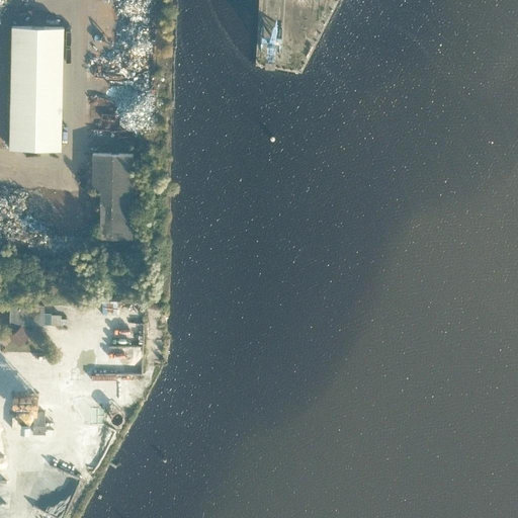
[(62,152),(63,28),(12,27),(12,152),(62,152)]
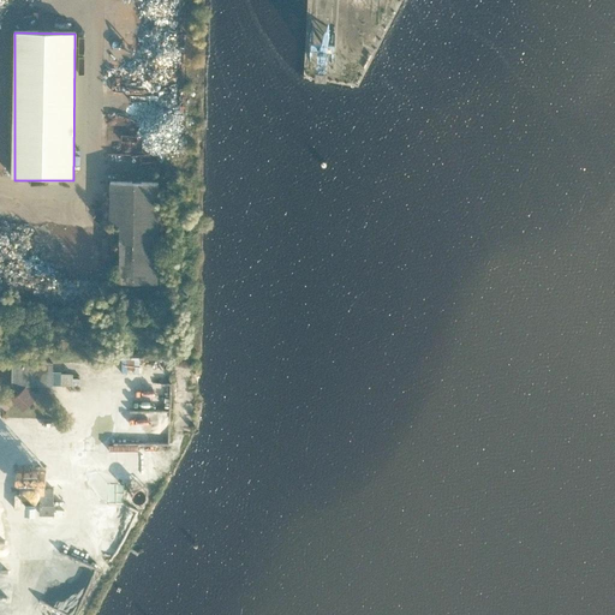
[(157,278),(157,177),(111,177),(111,218),(118,218),(118,276),(157,278)]
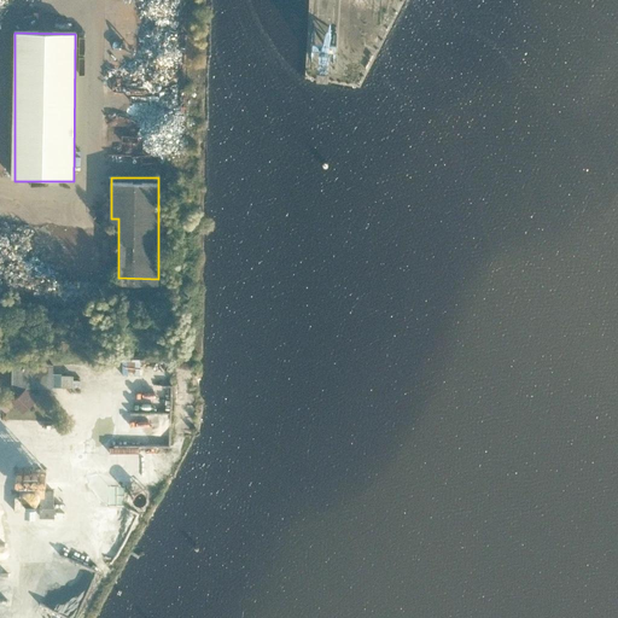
[(52,361),(12,361),(12,385),(52,384),(52,361)]
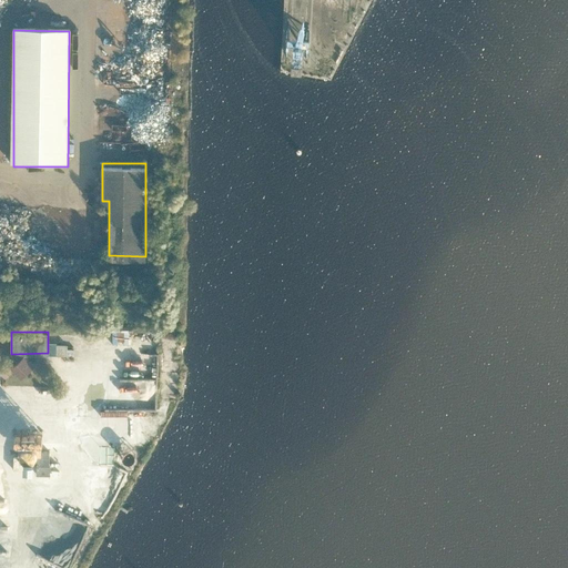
[(158,368),(158,352),(142,352),(142,368),(158,368)]
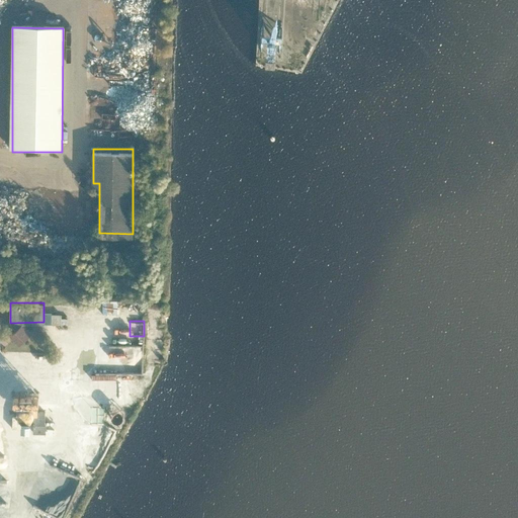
[(19,344),(32,332),(23,323),(11,335),(19,344)]
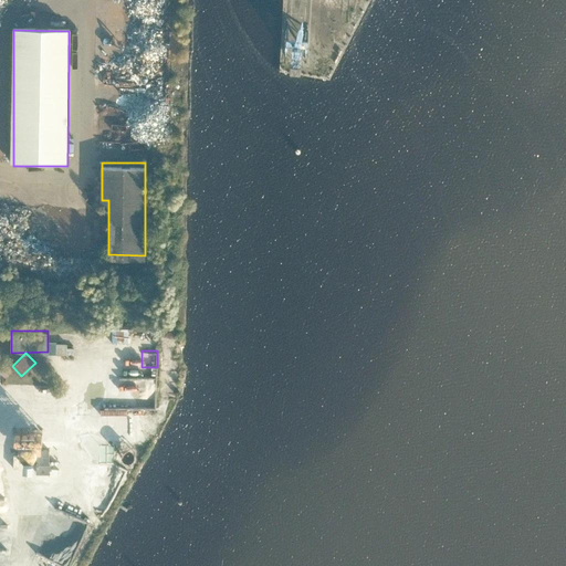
[(42,425),(12,425),(12,433),(18,433),(18,449),(13,449),(12,462),(35,462),(37,472),(50,472),(51,448),(41,447),(42,425)]
